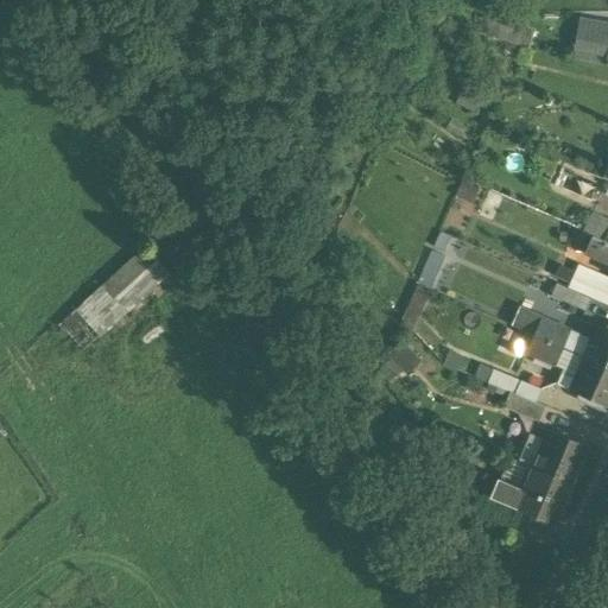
[(607,26),(581,21),(572,59),(607,65),(607,26)]
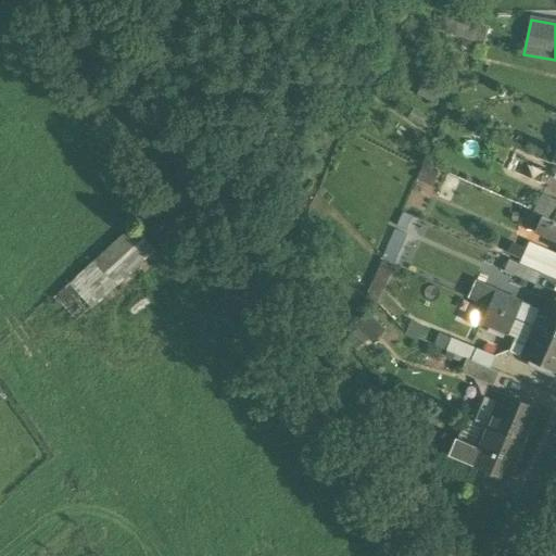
[(555,223),(552,222),(541,217),(534,232),(555,241),(555,223)]
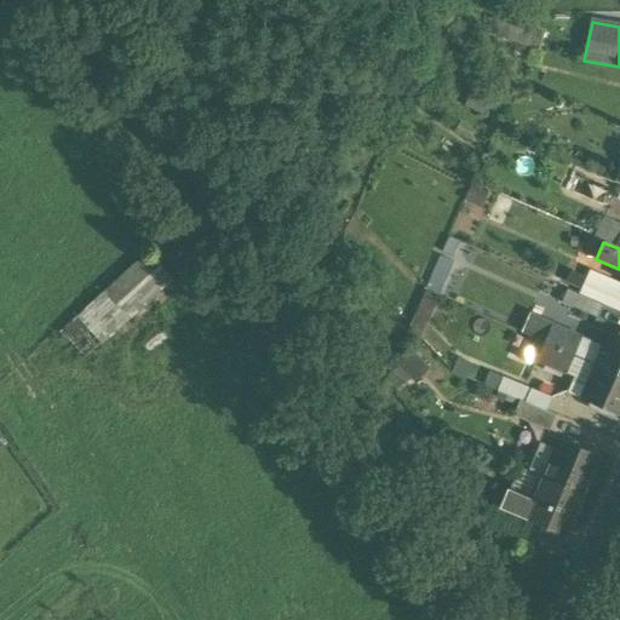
[(183,281),(151,247),(61,331),(93,365),(183,281)]
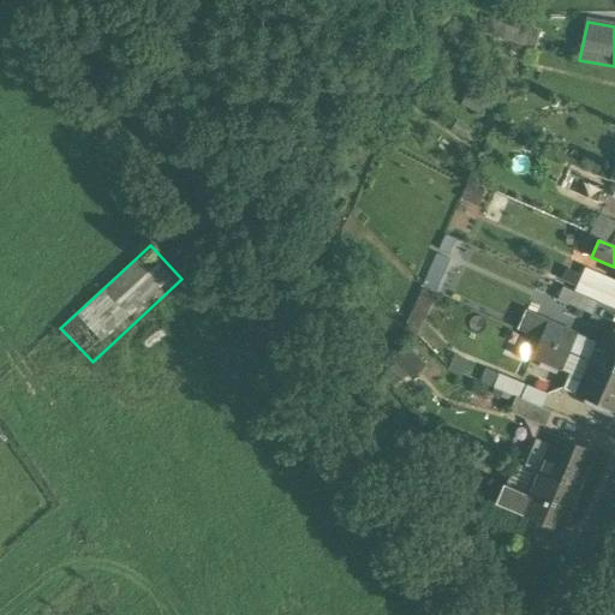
[(433,251),(422,285),(437,290),(448,256),(433,251)]
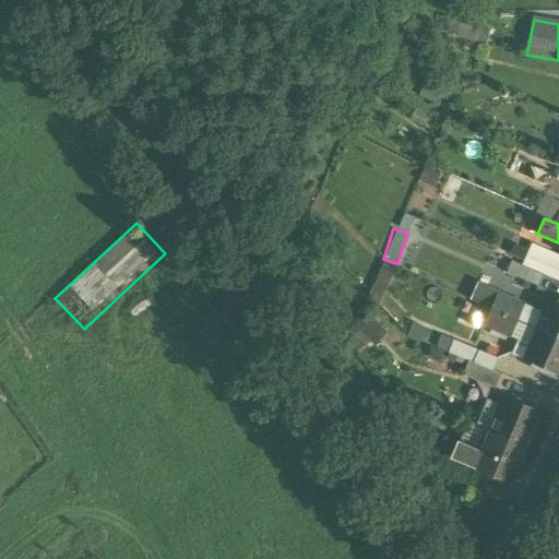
[(543,249),(532,245),(522,265),(543,275),(545,275),(550,263),(538,258),(543,249)]
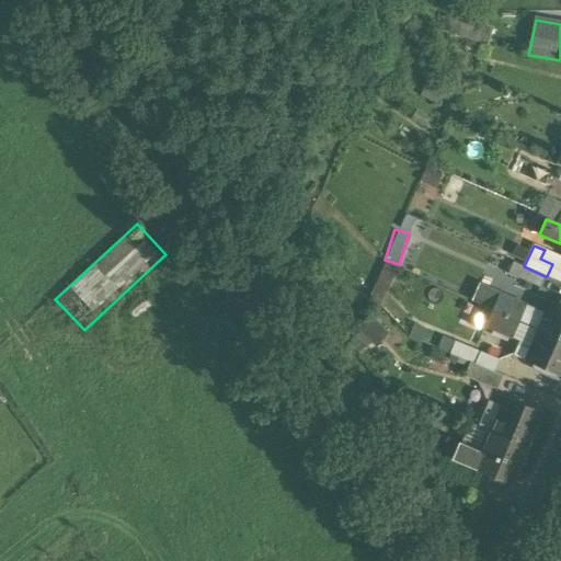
[(545,276),(513,262),(508,273),(540,287),(545,276)]
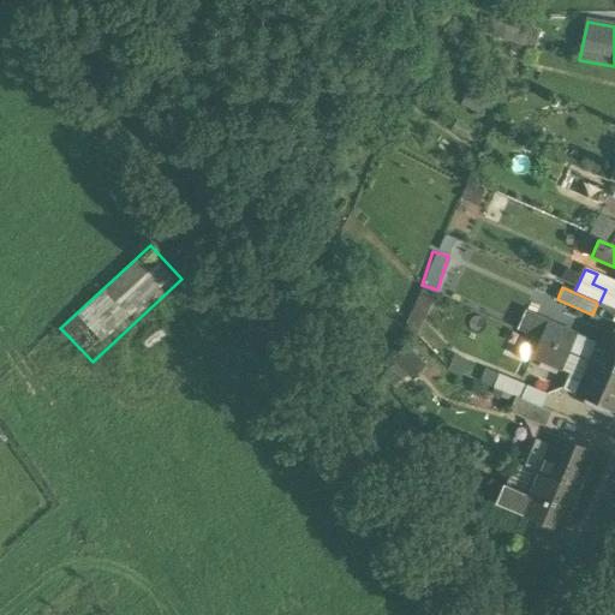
[(578,336),(549,323),(541,341),(571,353),(578,336)]
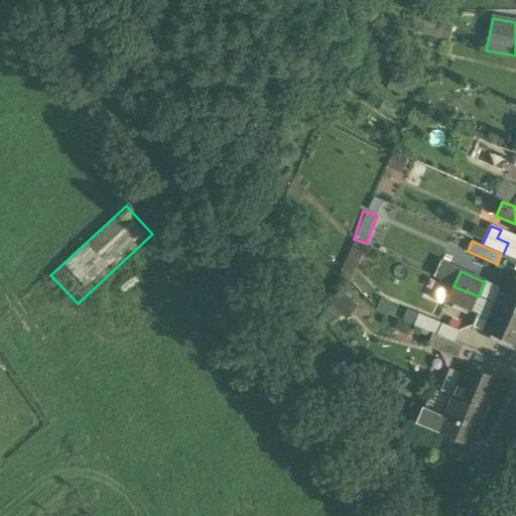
[(515,281),(508,278),(503,290),(497,304),(515,312),(515,281)]
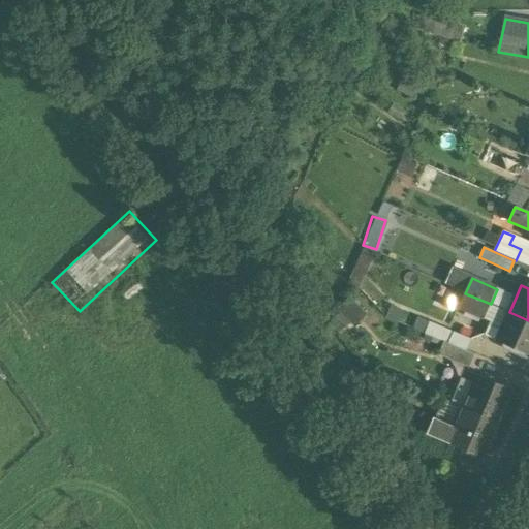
[(516,298),(497,289),(491,304),(509,312),(516,298)]
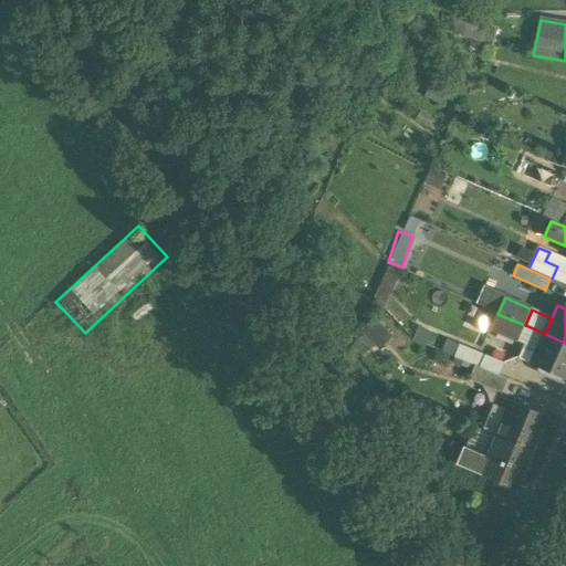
[(525,325),(498,314),(491,329),(517,342),(525,325)]
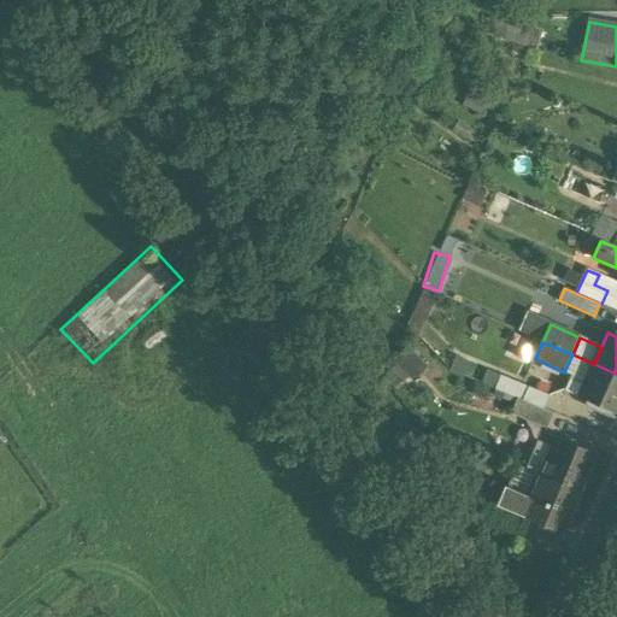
[(532,360),(524,375),(550,387),(557,371),(532,360)]
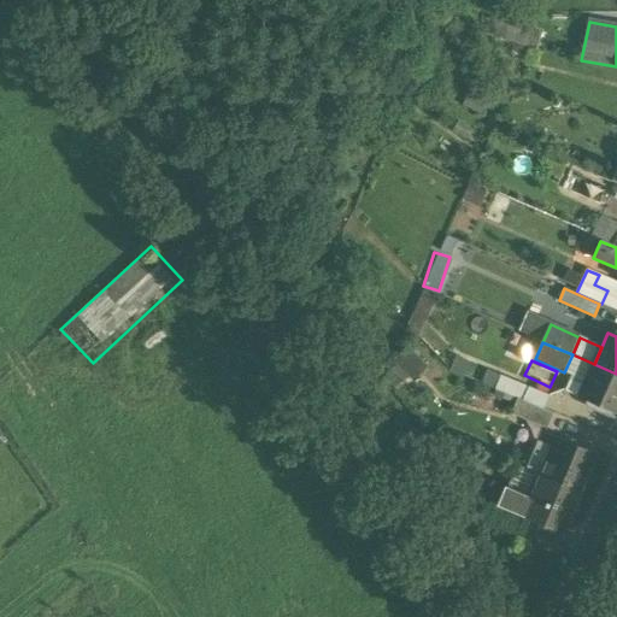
[(616,416),(616,374),(594,364),(579,400),(598,409),(595,413),(615,422),(616,416)]
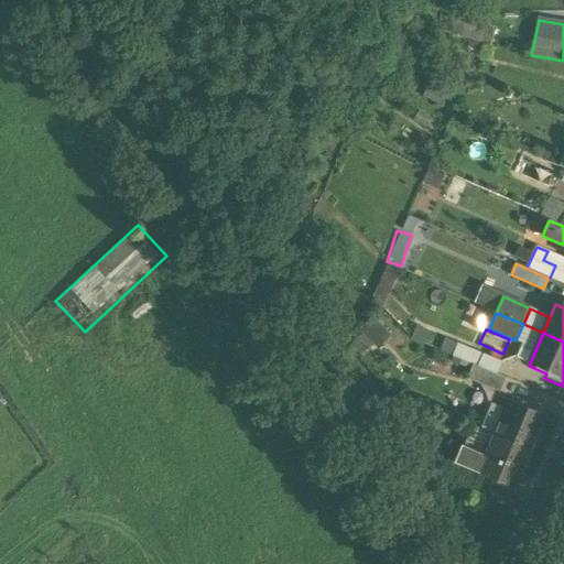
[(474,362),(478,348),(441,338),(437,353),(474,362)]
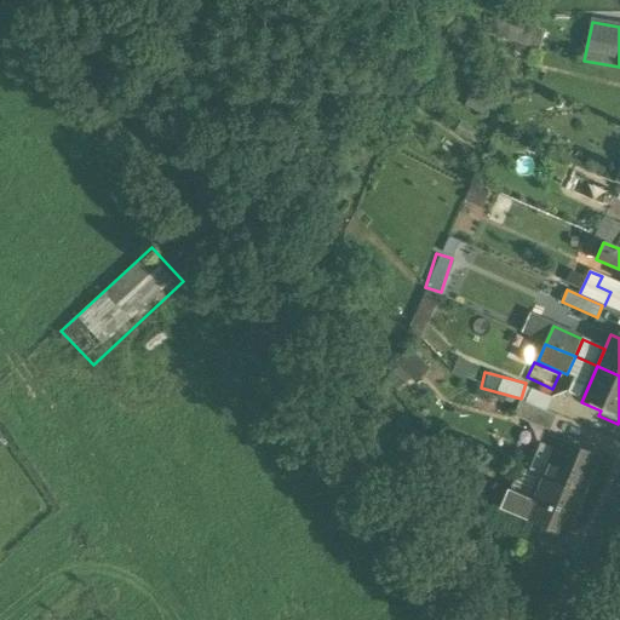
[(551,399),(530,390),(526,403),(545,412),(551,399)]
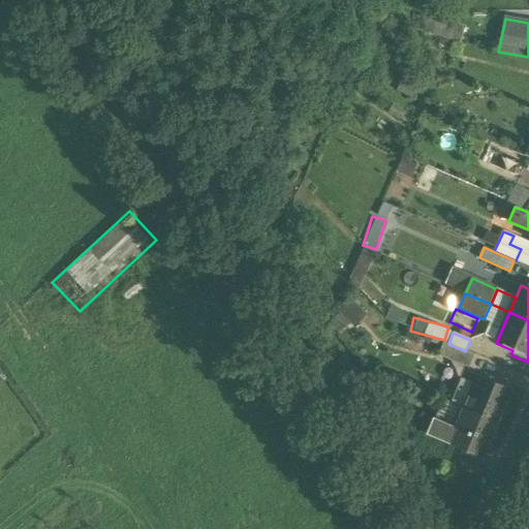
[(448,344),(443,343),(438,355),(468,369),(473,355),(465,351),(448,344)]
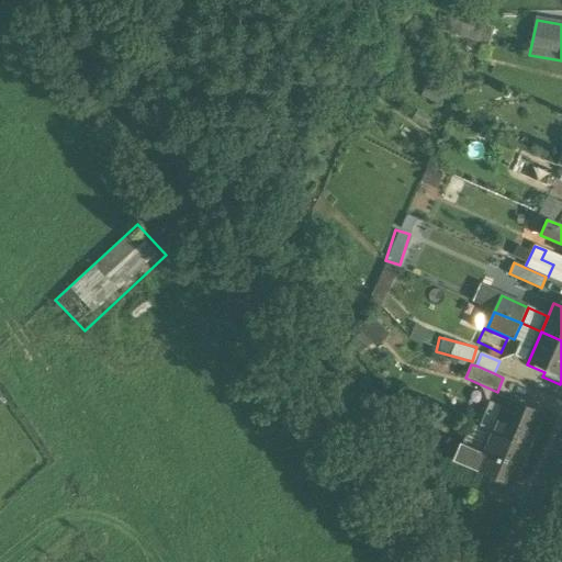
[(542,415),(506,398),(492,433),(528,448),(542,415)]
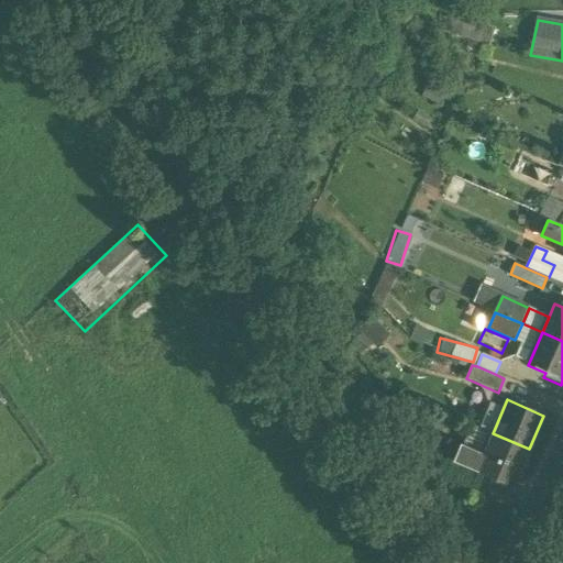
[(529,449),(493,433),(484,453),(477,471),(514,486),(529,449)]
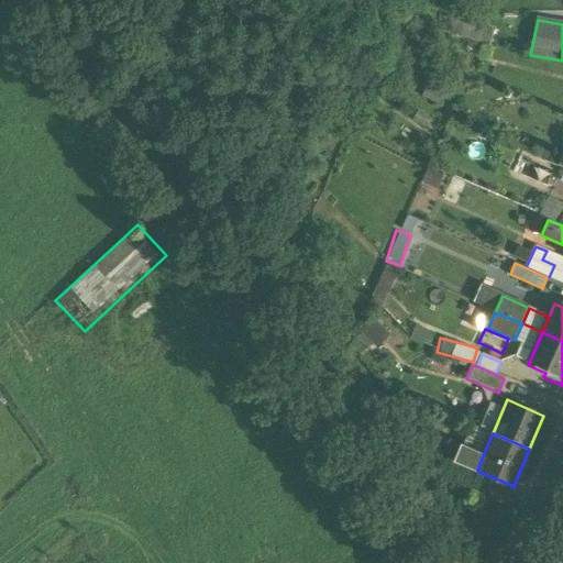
[(484,453),(460,443),(453,461),(477,471),(484,453)]
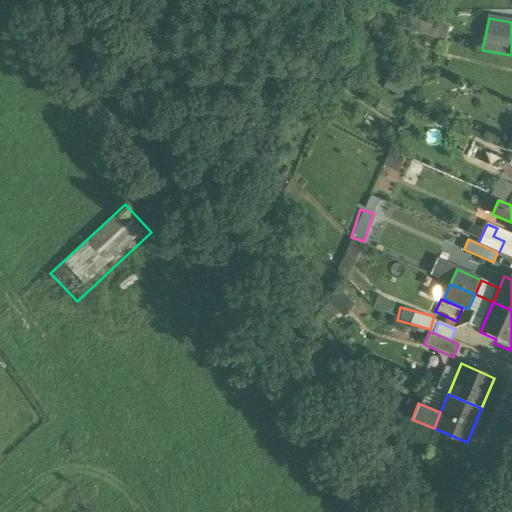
[(435,435),(411,425),(407,434),(412,441),(429,448),(435,435)]
